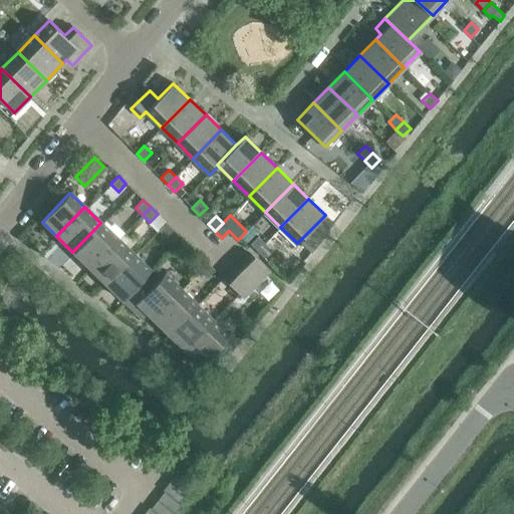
[(117,239),(100,223),(72,252),(89,268),(117,239)]
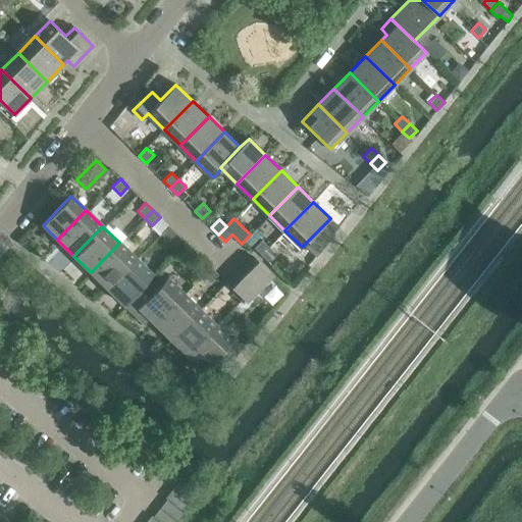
[(168,242),(175,233),(168,226),(160,235),(168,242)]
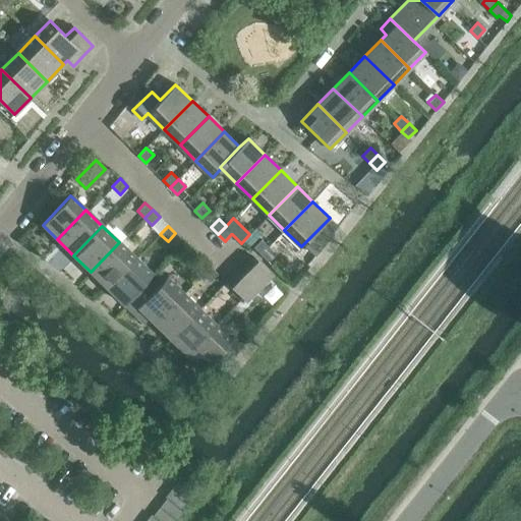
[(249,246),(262,234),(255,229),(243,241),(249,246)]
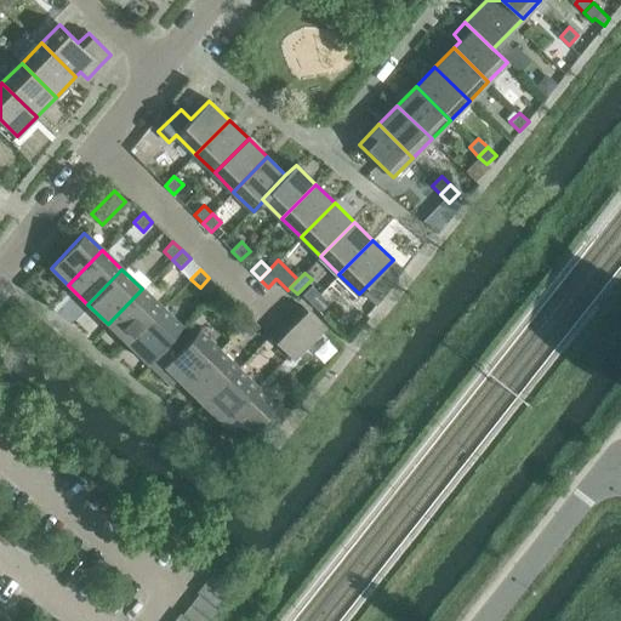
[(311,303),(320,294),(312,285),(302,295),(311,303)]
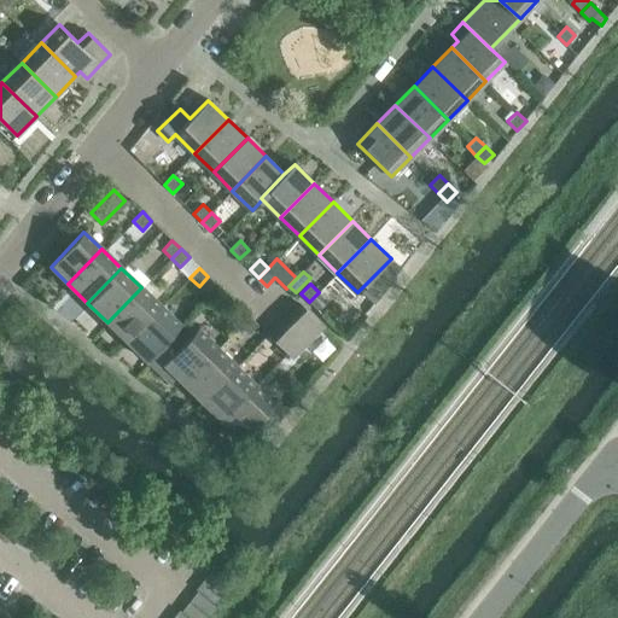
[(141,287),(108,322),(127,342),(161,307),(141,287)]
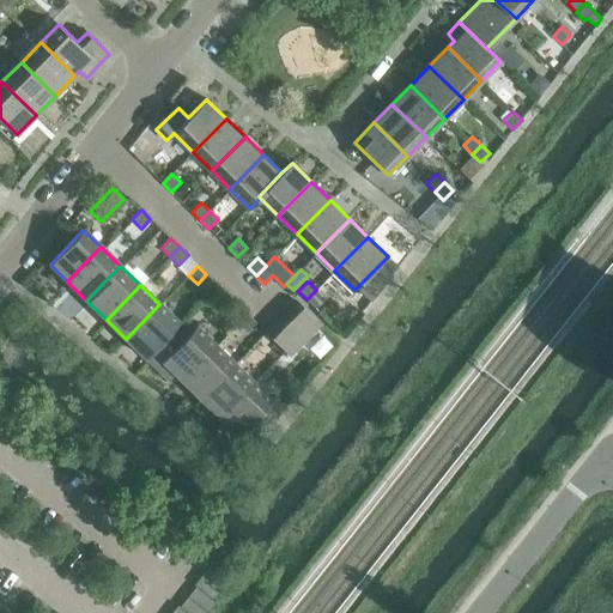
[(315,308),(325,298),(316,290),(307,299),(315,308)]
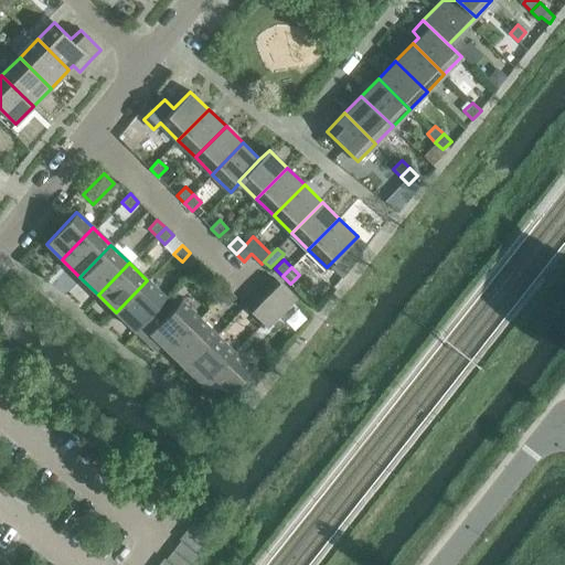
[(287,308),(296,298),(276,279),(266,288),(287,308)]
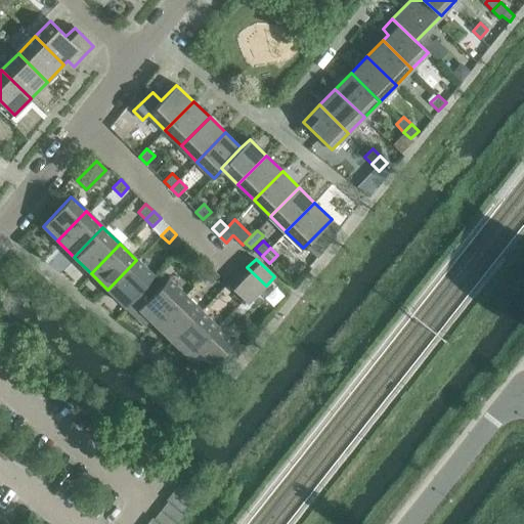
[(136,260),(107,290),(125,306),(143,287),(153,277),(136,260)]
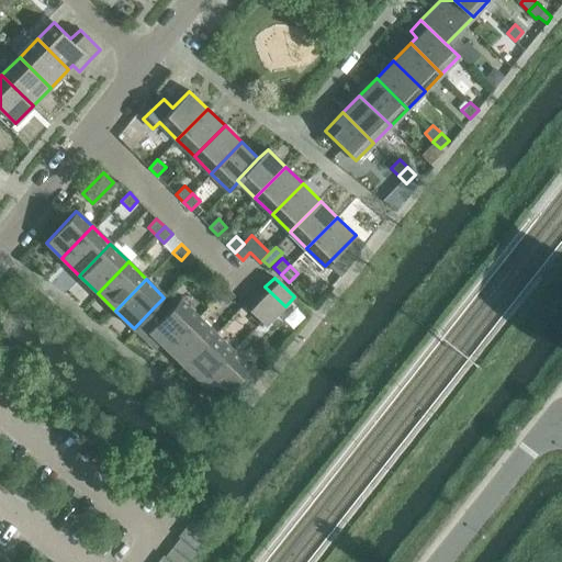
[(285,306),(265,287),(256,296),(276,316),(285,306)]
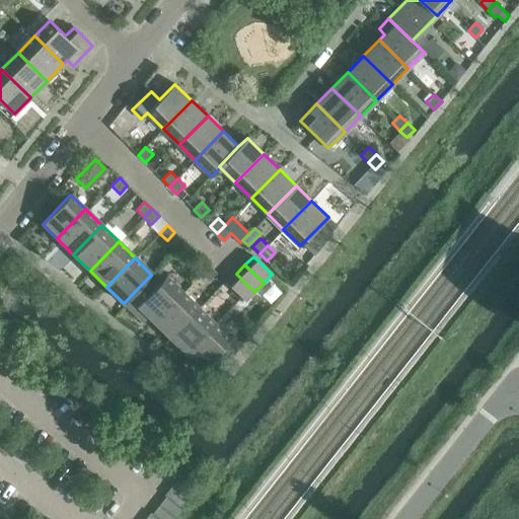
[(209,281),(217,274),(209,266),(202,274),(209,281)]
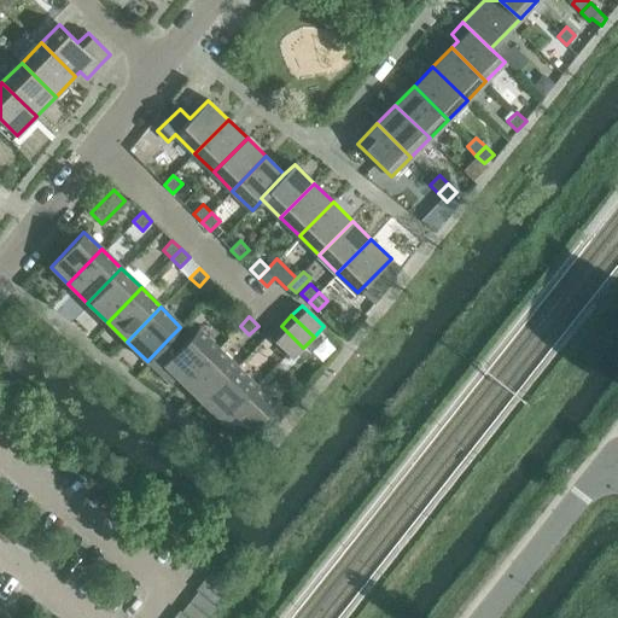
[(303,348),(281,326),(270,337),(292,359),(303,348)]
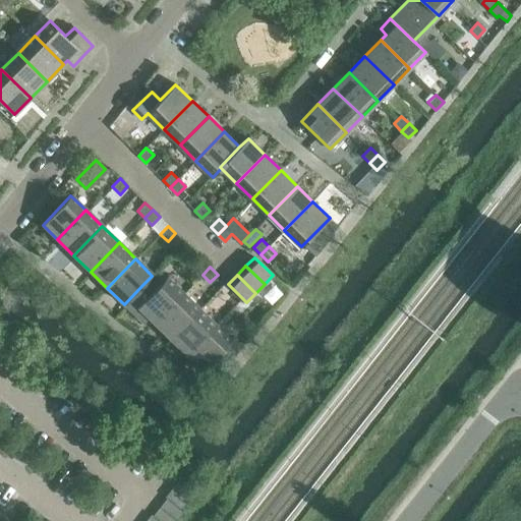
[(142,285),(124,304),(143,324),(149,317),(155,324),(183,294),(166,278),(151,294),(142,285)]
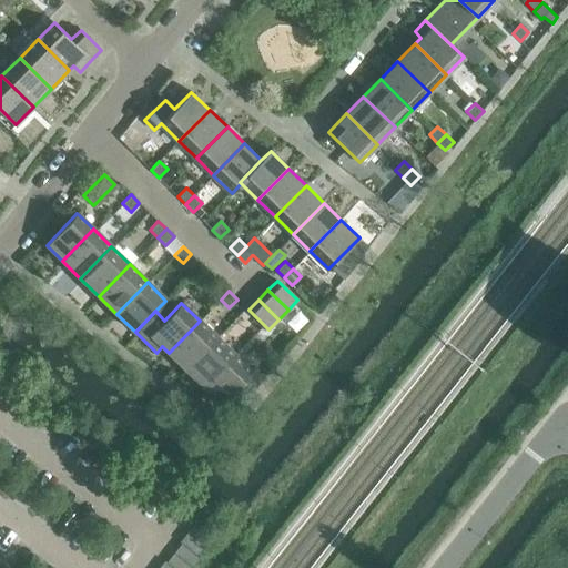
[(200,321),(169,353),(186,371),(217,338),(200,321)]
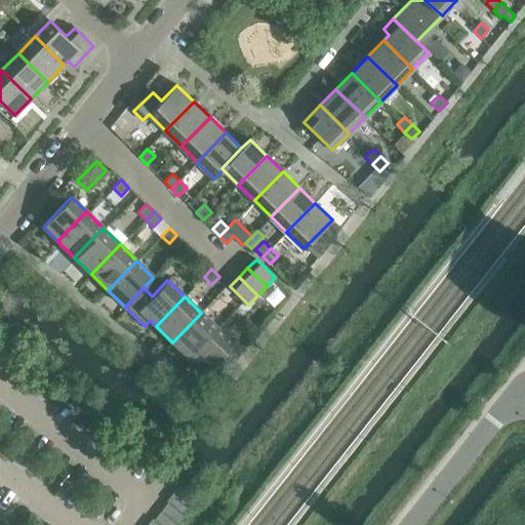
[(190,359),(218,329),(201,313),(172,342),(190,359)]
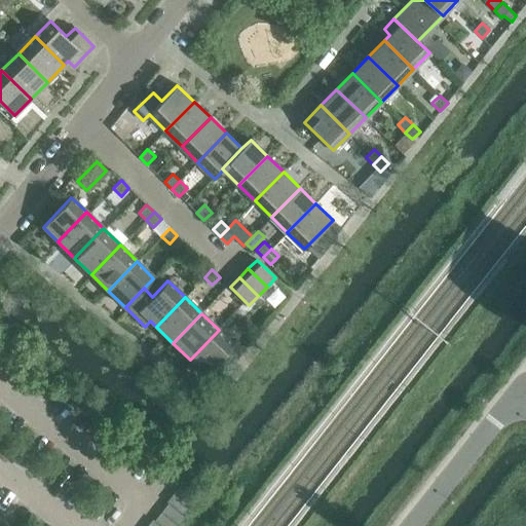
[(219,330),(190,360),(205,375),(234,345),(219,330)]
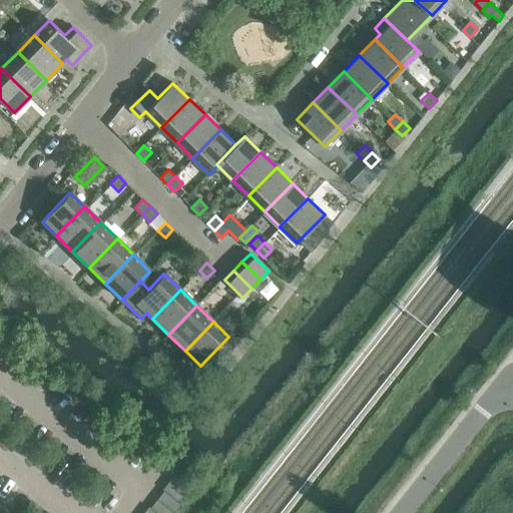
[(176,472),(169,481),(185,494),(192,485),(176,472)]
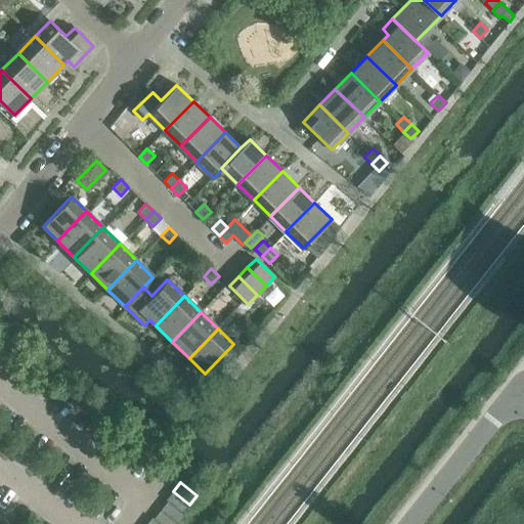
[(183,513),(189,505),(173,491),(166,499),(168,500),(183,513)]
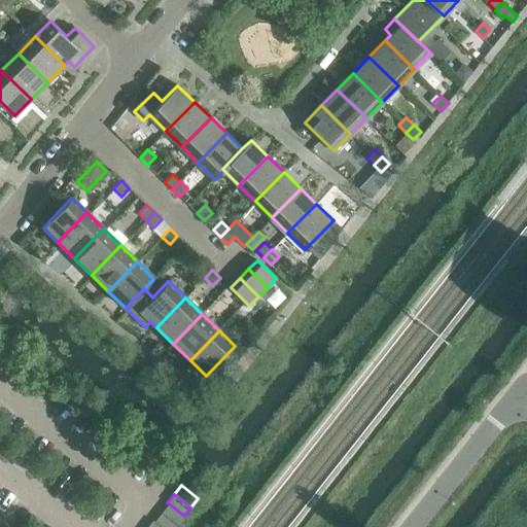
[(169,503),(162,513),(179,526),(185,517),(184,516),(169,503)]
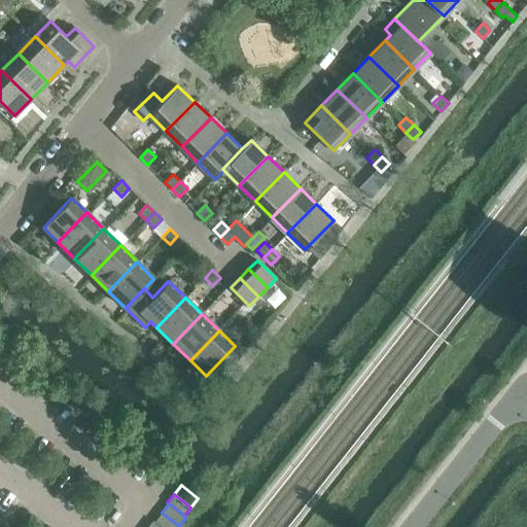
[(177,526),(179,526),(162,513),(154,521),(162,526),(177,526)]
